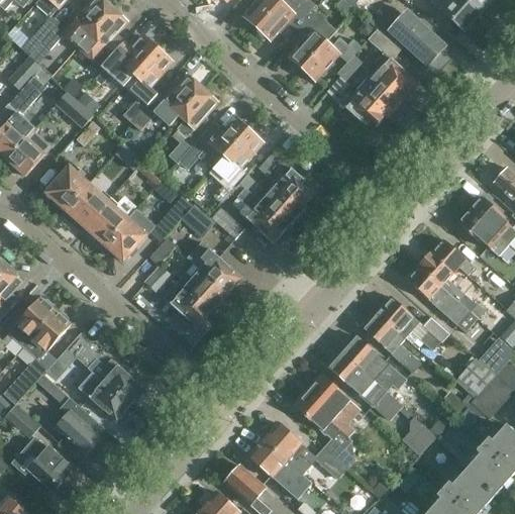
[(0,6),(4,9),(12,0),(14,0),(21,7),(27,0),(0,0),(0,6)]
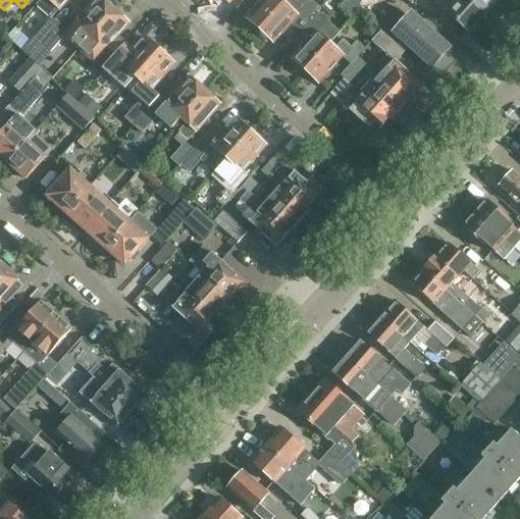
[(87,7),(74,21),(73,20),(64,31),(65,31),(64,33),(47,17),(19,48),(38,64),(50,51),(49,50),(60,38),(69,46),(72,43),(75,45),(82,38),(79,36),(84,30),(90,35),(113,8),(104,0),(96,0),(89,9),(87,7)]
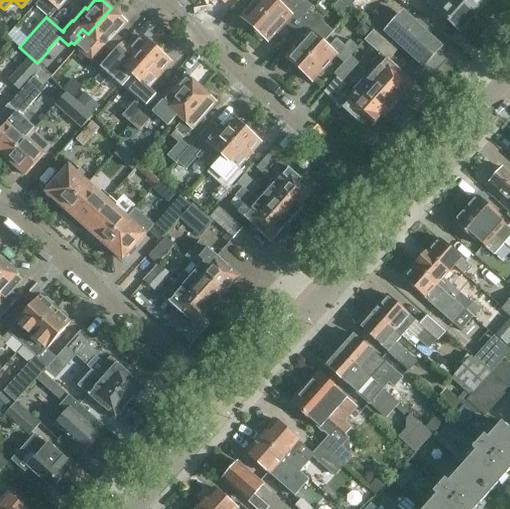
[(46,0),(39,8),(49,16),(58,7),(64,0),(46,0)]
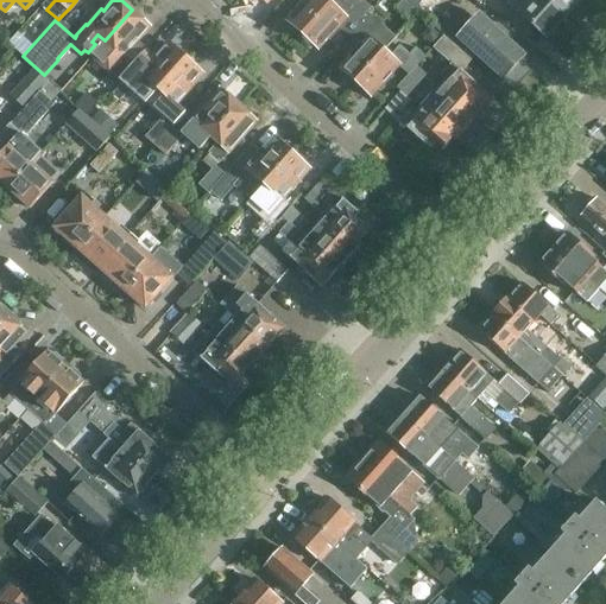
[(289,24),(301,33),(330,1),(329,0),(303,0),(288,19),(291,21),(289,24)]
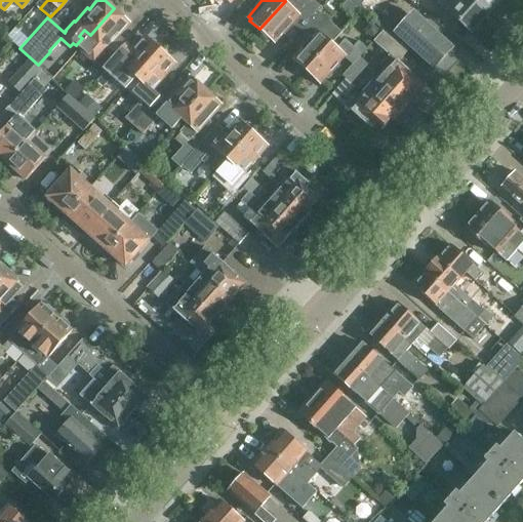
[(274,39),(296,14),(307,24),(322,6),(315,0),(310,0),(309,1),(308,0),(286,0),(285,1),(259,29),(269,37),(270,36),(274,39)]
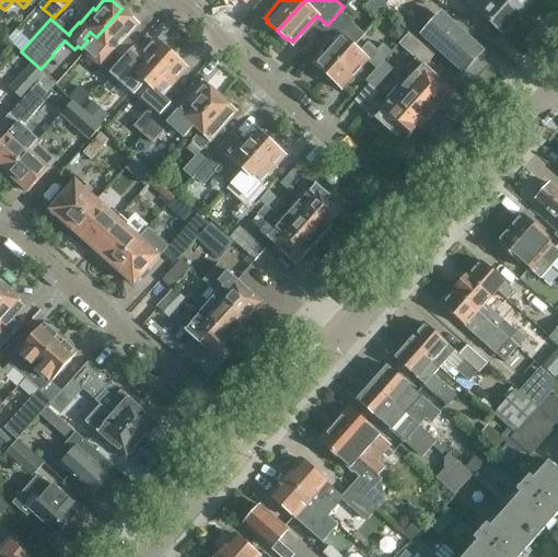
[(475,11),(476,10),(502,33),(522,12),(508,0),(466,0),(465,2),(475,11)]
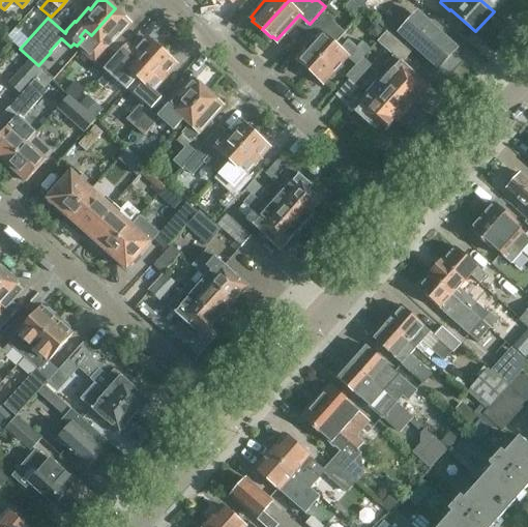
[(480,0),(494,11),(503,0),(480,0)]
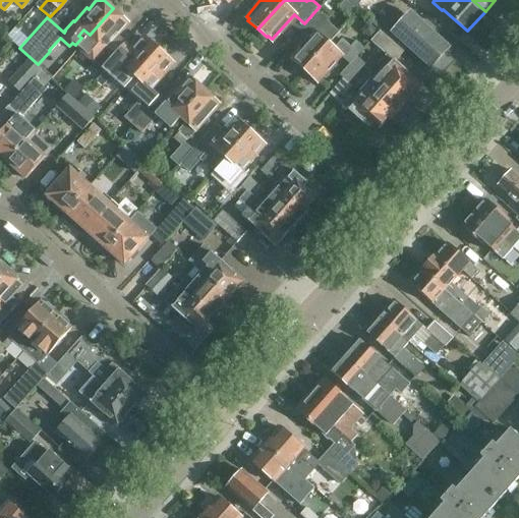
[(293,60),(303,69),(328,41),(323,37),(331,27),(322,19),(328,14),(320,6),(304,23),(313,32),(291,56),(294,58),(293,60)]
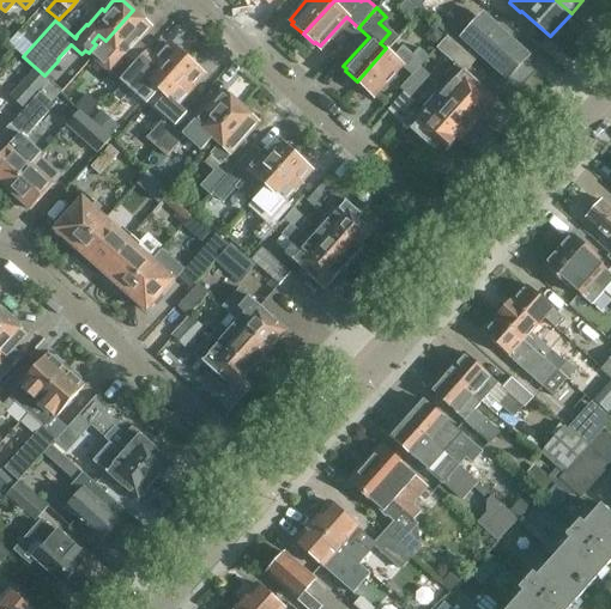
[(133,10),(106,41),(110,44),(92,65),(103,74),(91,87),(78,102),(89,111),(101,97),(112,107),(129,87),(109,69),(112,67),(113,67),(122,55),(123,56),(138,40),(137,38),(150,24),(133,10)]
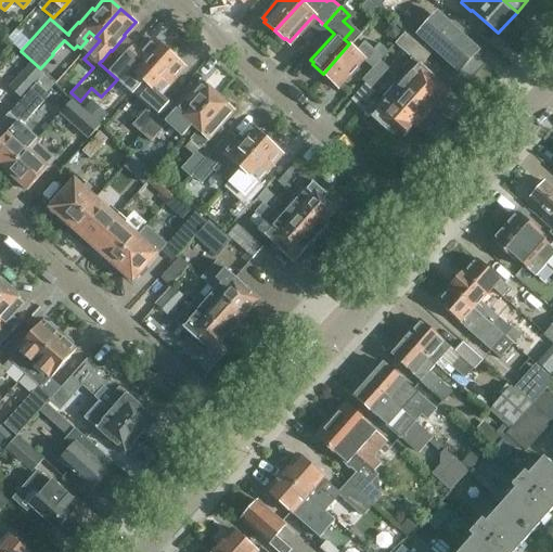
[(433,17),(423,29),(406,14),(397,24),(428,51),(432,47),(459,71),(478,48),(448,22),(444,27),(433,17)]
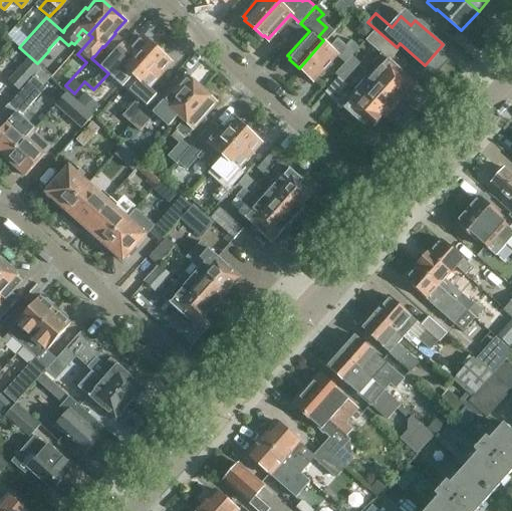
[(397,47),(367,22),(366,22),(373,28),(363,38),(379,52),(374,59),(381,65),(373,74),(400,98),(402,96),(400,95),(413,80),(401,70),(402,69),(388,57),(397,47)]
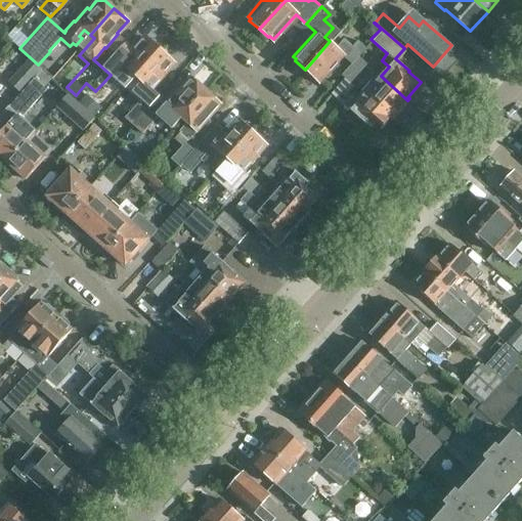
[(133,48),(121,61),(112,72),(121,81),(130,70),(136,75),(160,49),(146,37),(134,49),(133,48)]
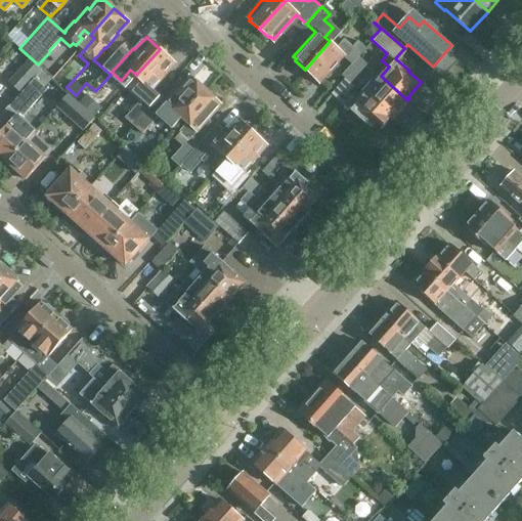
[(330,41),(305,70),(313,78),(315,76),(318,80),(341,54),(350,63),(365,46),(356,38),(351,45),(343,37),(335,46),(330,41)]
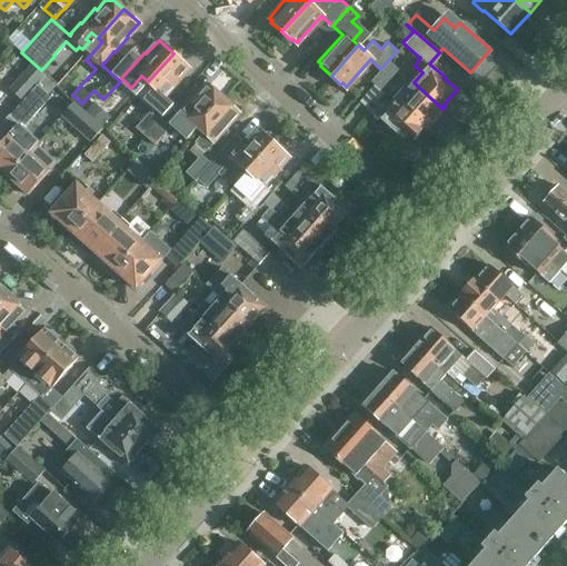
[(173,53),(148,81),(152,86),(142,97),(153,107),(165,97),(178,81),(176,80),(188,67),(173,53)]
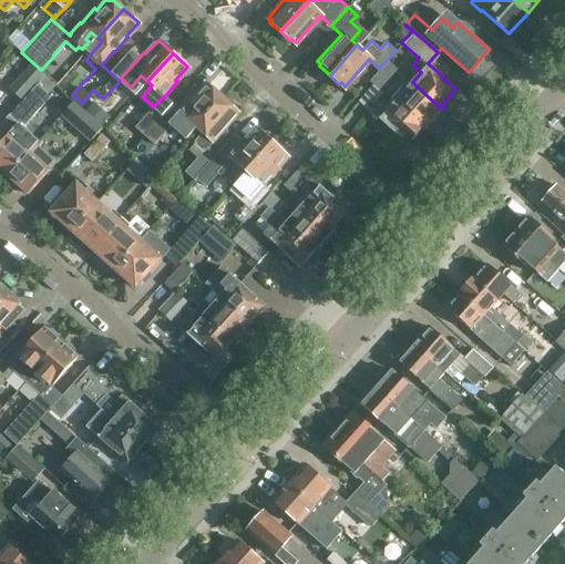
[(36,83),(44,73),(32,63),(30,61),(8,85),(22,98),(36,83)]
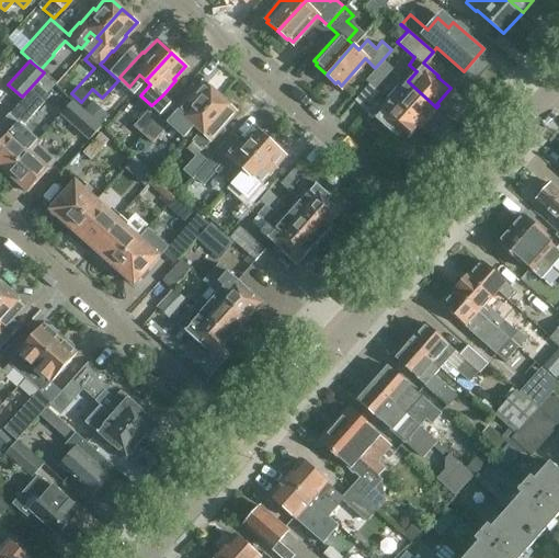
[(45,91),(54,81),(44,72),(35,82),(45,91)]
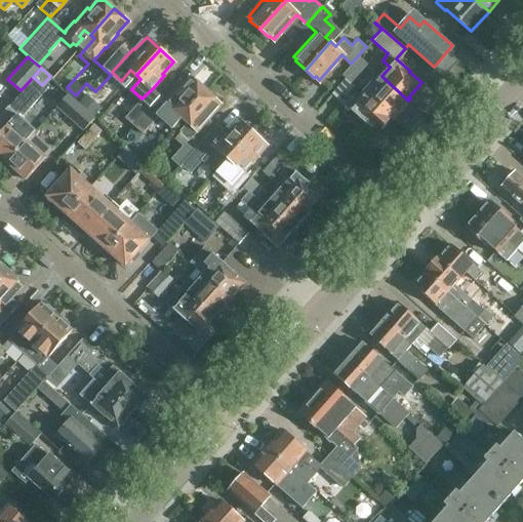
[(394,116),(367,91),(359,101),(348,90),(353,84),(345,76),(330,92),(344,104),(345,103),(364,121),(365,120),(377,130),(392,116),(393,117),(394,116)]
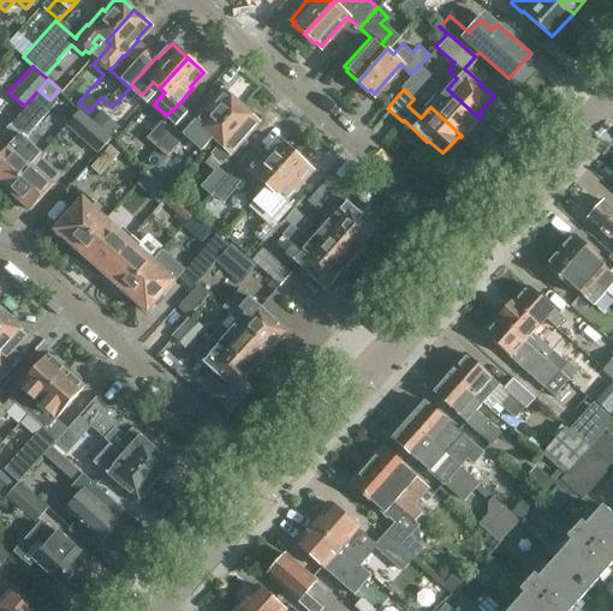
[(478,118),(447,89),(430,107),(462,136),(478,118)]
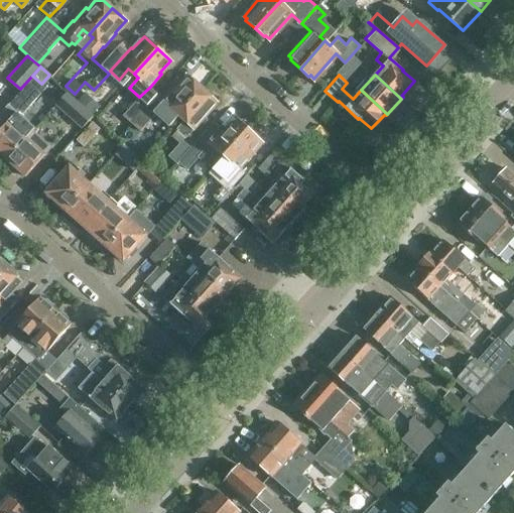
[(175,89),(164,101),(155,111),(164,119),(173,109),(178,114),(203,88),(188,77),(176,90),(175,89)]
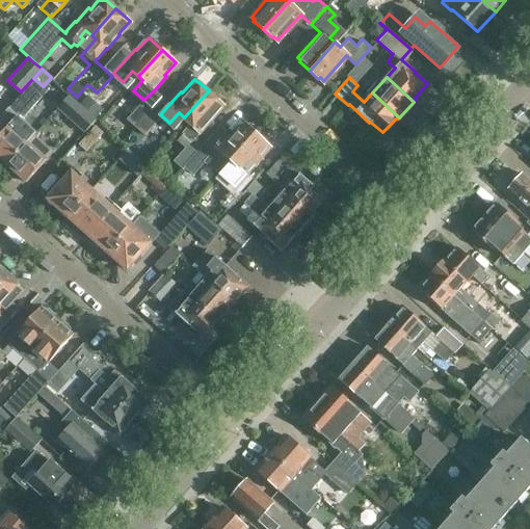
[(0,103),(6,108),(17,116),(28,104),(37,93),(27,84),(20,93),(8,82),(0,93),(0,103)]
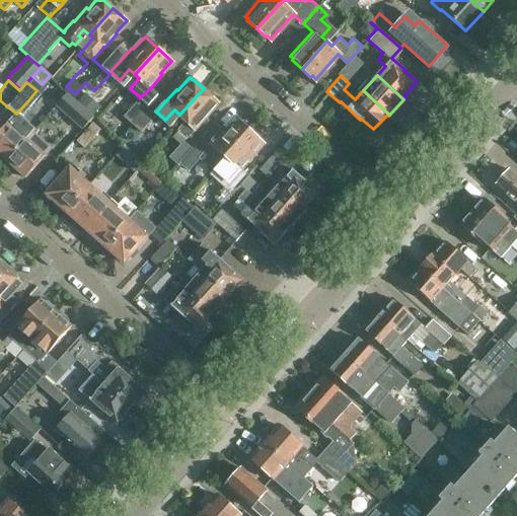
[(204,88),(179,115),(185,119),(175,129),(176,130),(171,136),(179,143),(168,156),(167,155),(160,163),(154,157),(149,162),(145,159),(138,167),(144,172),(151,164),(165,177),(176,164),(186,171),(200,155),(182,139),(185,137),(186,138),(195,129),(208,115),(206,113),(217,100),(204,88)]
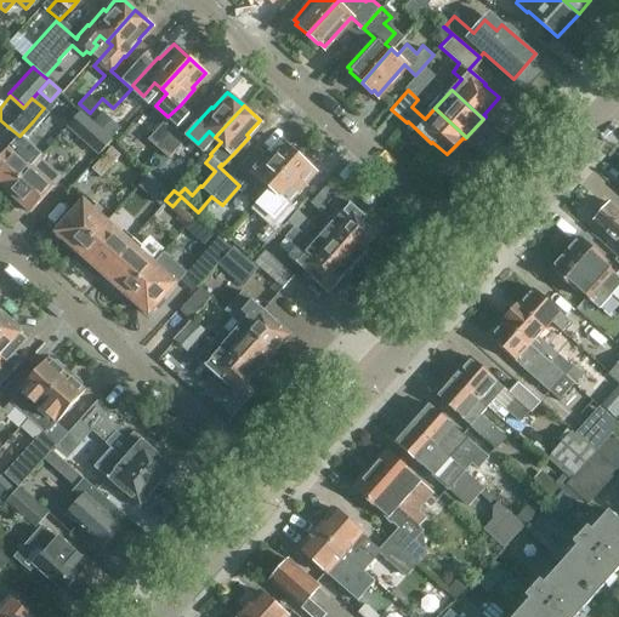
[(79,109),(64,124),(96,153),(111,137),(79,109)]
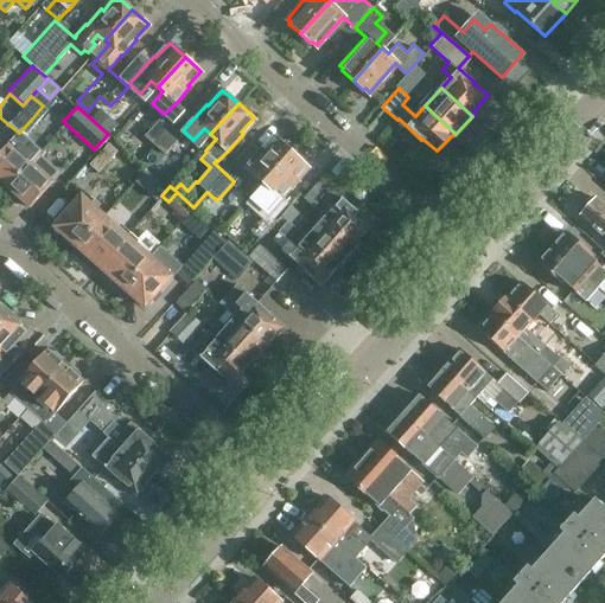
[(182,134),(160,115),(142,135),(164,153),(182,134)]
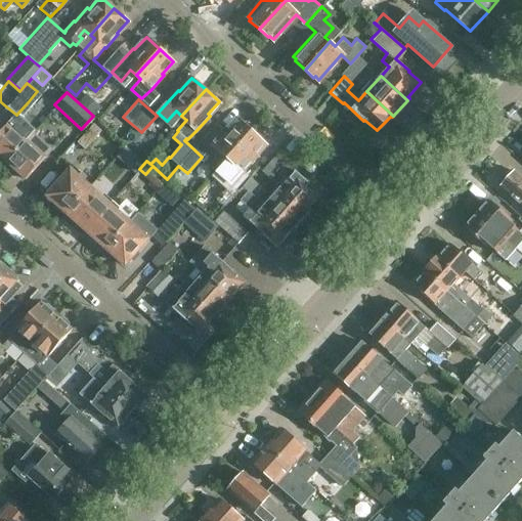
[(0,156),(5,161),(26,139),(30,133),(12,117),(0,130),(0,156)]
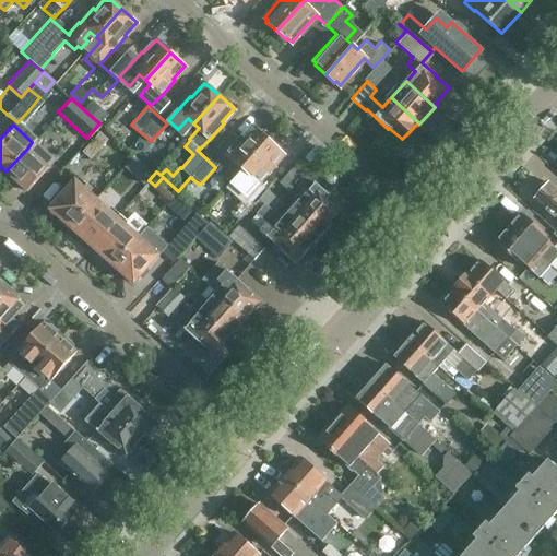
[(239,139),(227,153),(217,164),(227,174),(237,162),(243,167),(268,139),(253,126),(241,140),(239,139)]
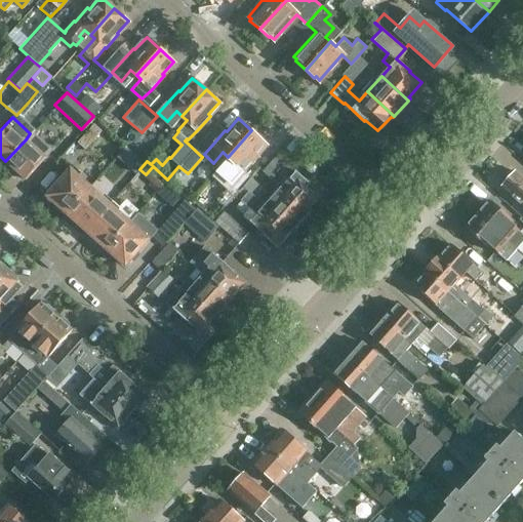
[(101,129),(93,122),(76,141),(84,149),(101,129)]
